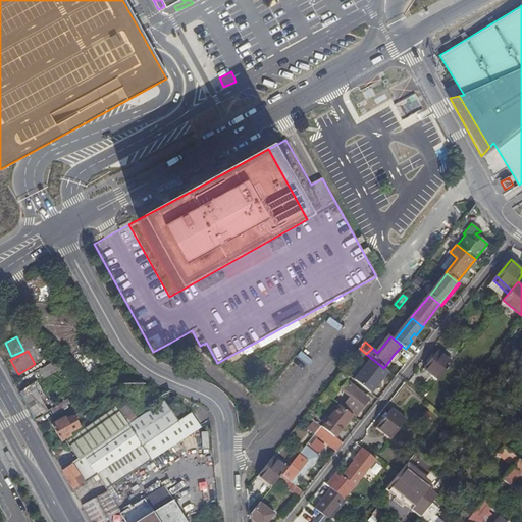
[(424,367),(439,379),(453,363),(437,351),(424,367)]
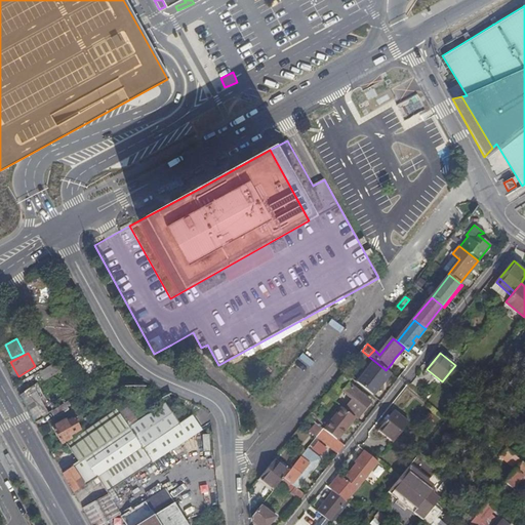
[(56,362),(50,356),(39,364),(43,370),(56,362)]
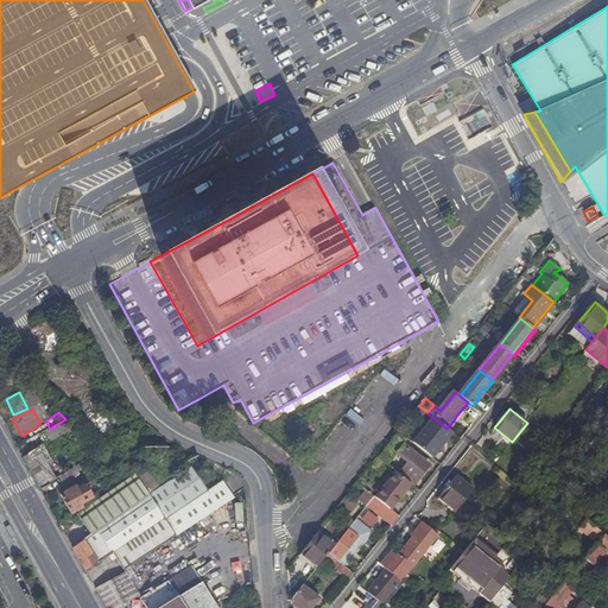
[(428,413),(407,438),(425,453),(445,428),(428,413)]
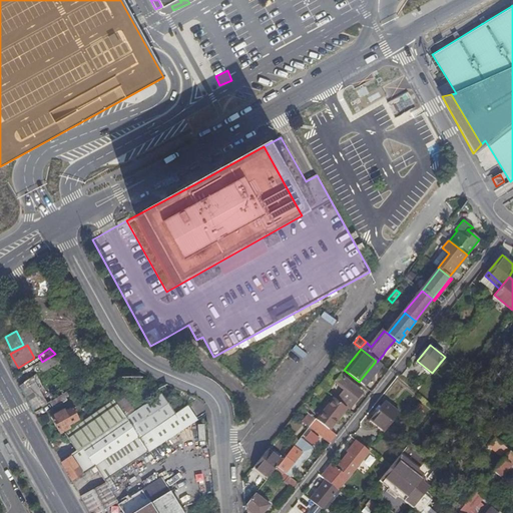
[(38,356),(34,358),(18,368),(21,375),(42,362),(38,356)]
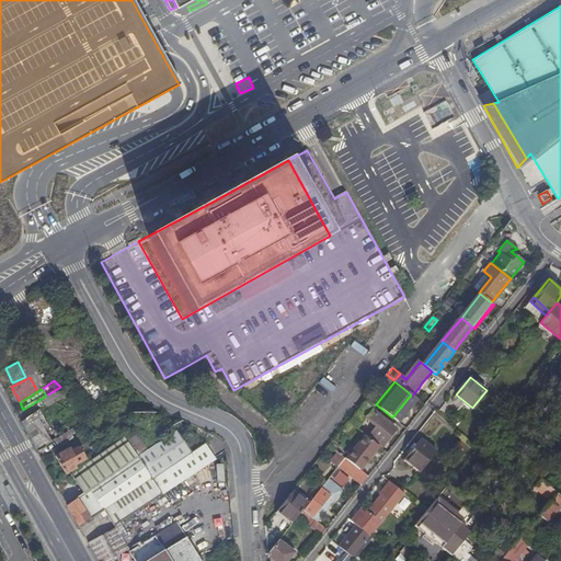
[(357,410),(348,422),(353,425),(362,414),(367,409),(362,404),(357,410)]
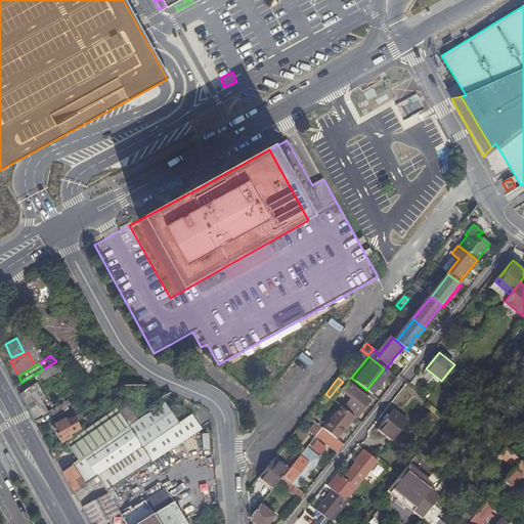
[(56,407),(60,405),(38,384),(33,387),(56,407)]
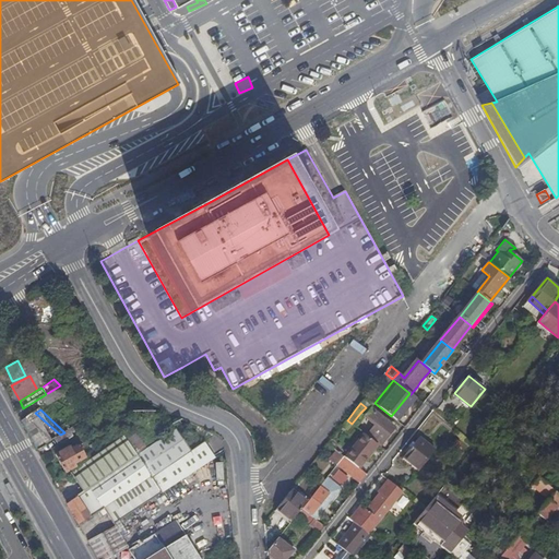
[(365,416),(367,418),(376,425),(371,430),(383,440),(394,428),(370,409),(365,416)]
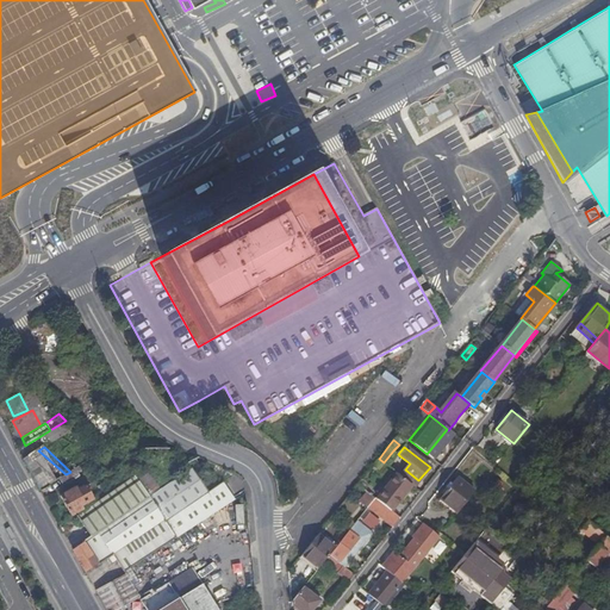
[(56,481),(58,479),(66,474),(38,450),(27,456),(56,481)]
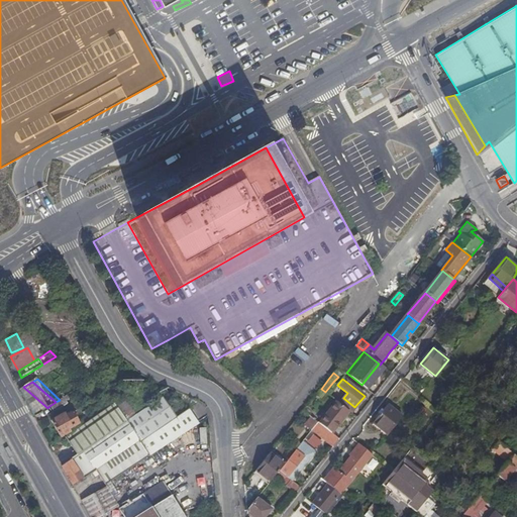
[(333,382),(325,392),(331,397),(339,387),(337,385),(333,382)]
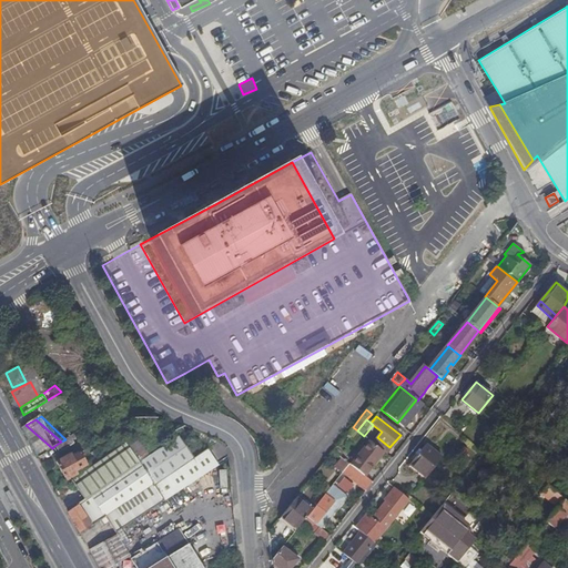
[(26,425),(21,427),(38,457),(52,448),(26,425)]
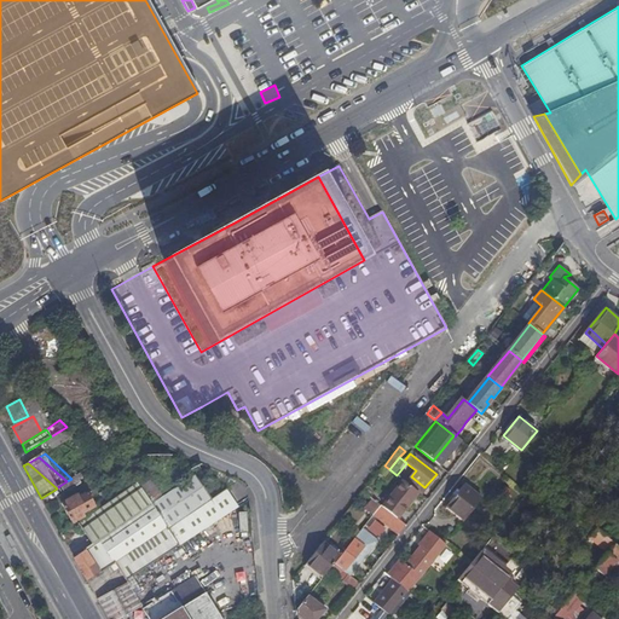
[(82,476),(80,473),(71,479),(67,481),(59,486),(64,493),(81,482),(79,479),(82,476)]
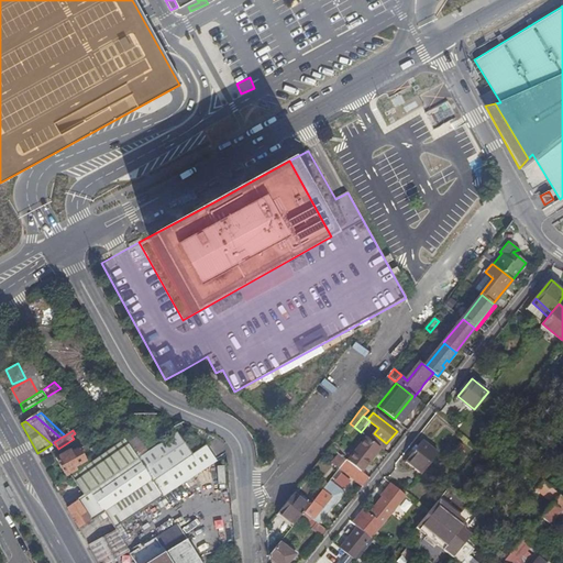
[(147,452),(134,432),(94,461),(72,476),(85,496),(90,492),(147,452)]
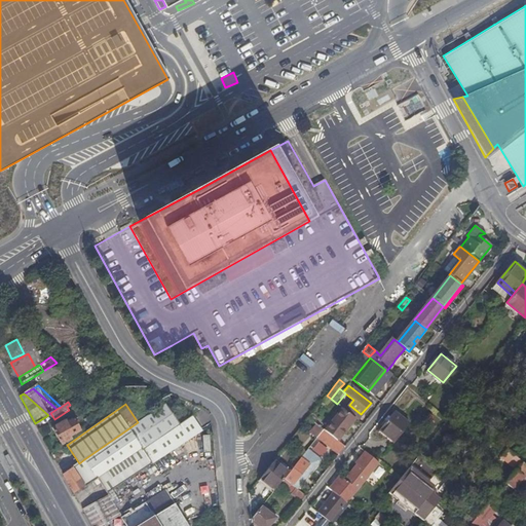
[(166,405),(165,404),(138,422),(84,459),(98,479),(144,448),(180,424),(166,405)]
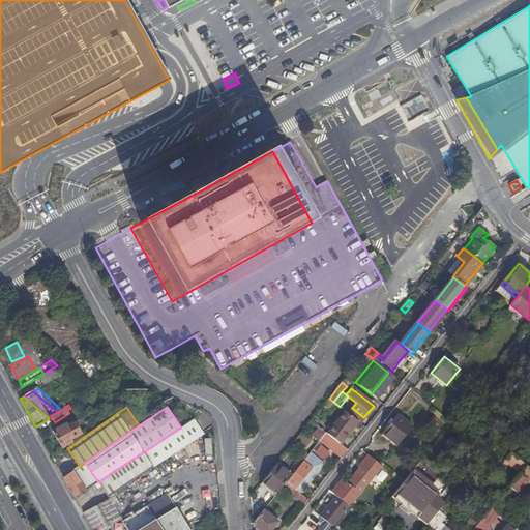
[(358,421),(359,422),(363,417),(352,408),(348,413),(358,421)]
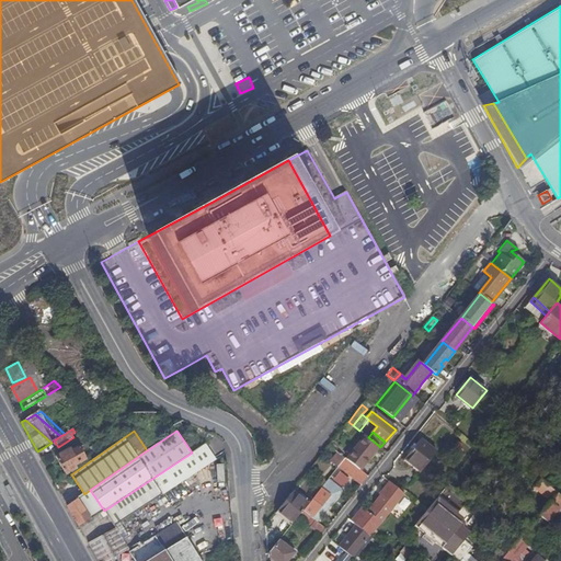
[(346,459),(353,465),(361,470),(379,446),(368,437),(366,436),(346,459)]
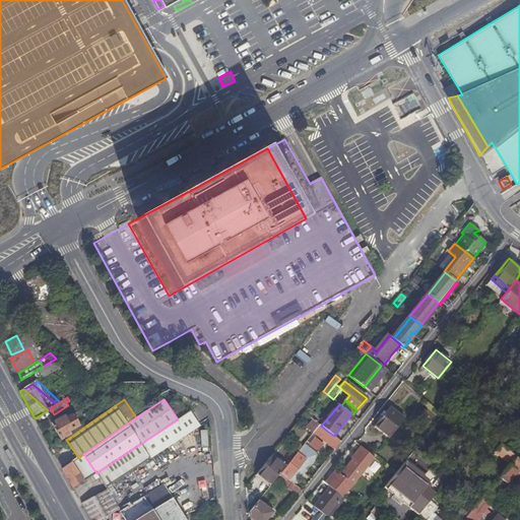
[(390,438),(405,418),(390,406),(375,426),(390,438)]
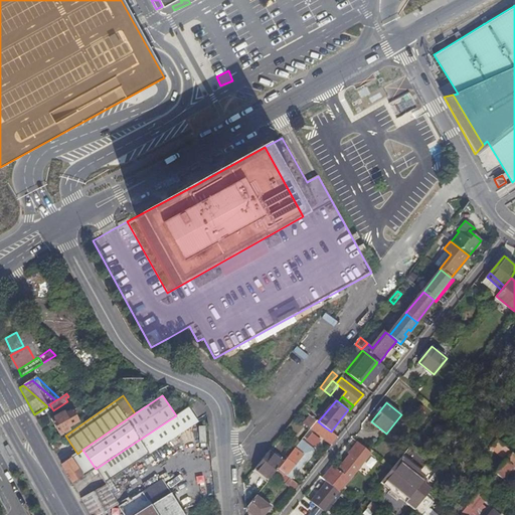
[(181,412),(176,415),(141,439),(151,454),(198,423),(188,407),(181,412)]
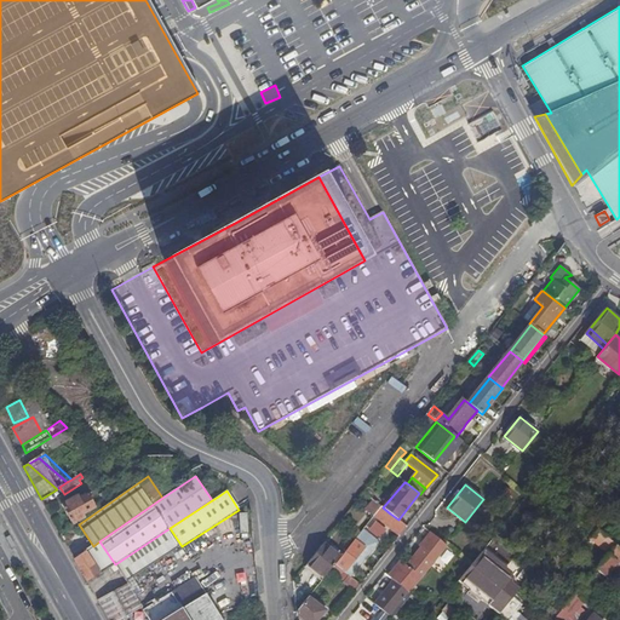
[(80,499),(78,495),(62,505),(73,523),(84,517),(82,514),(96,506),(89,494),(80,499)]
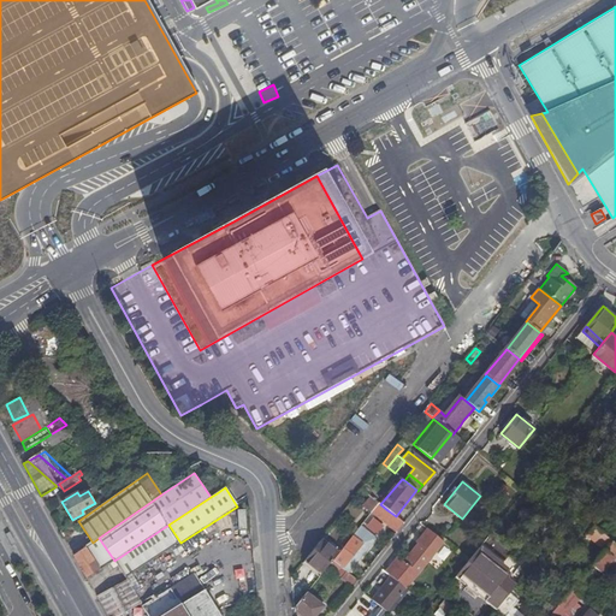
[(379,503),(374,509),(384,516),(388,510),(380,504),(379,503)]
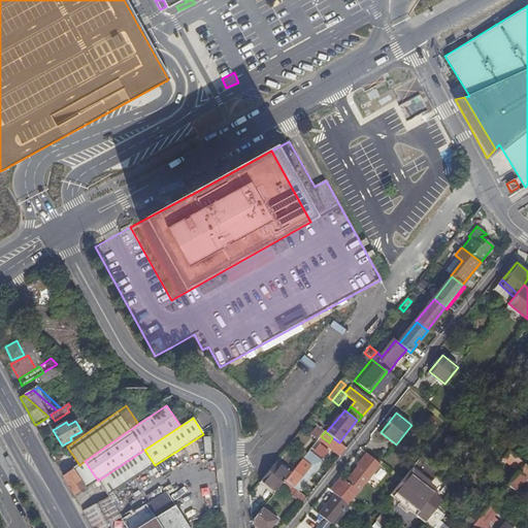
[(422,455),(436,466),(442,459),(428,448),(422,455)]
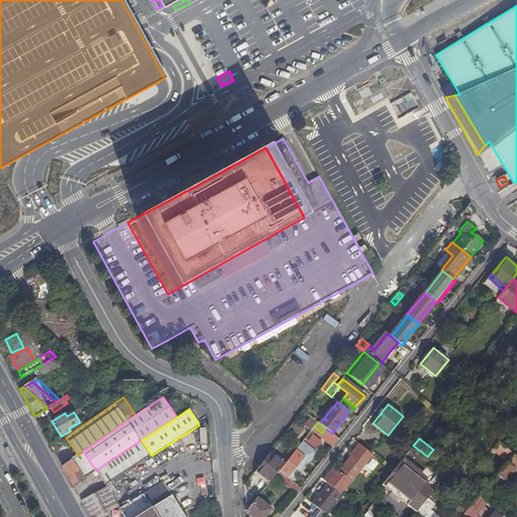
[(151,455),(141,440),(96,471),(106,485),(151,455)]
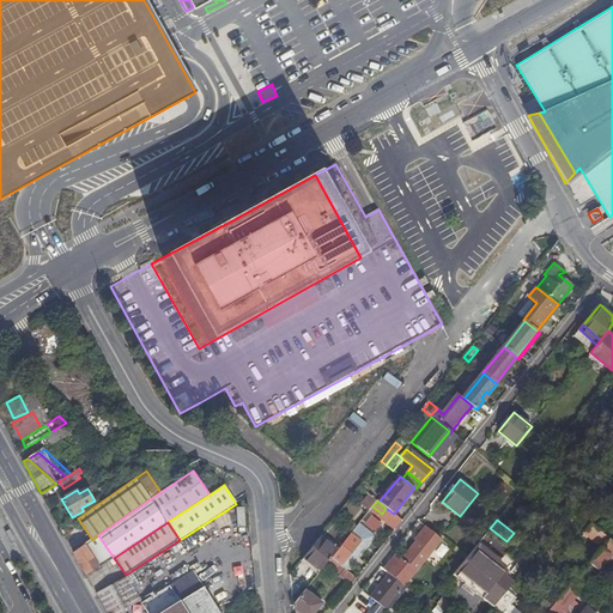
[(359,523),(332,558),(339,564),(346,556),(347,557),(356,545),(360,548),(372,534),(359,523)]
